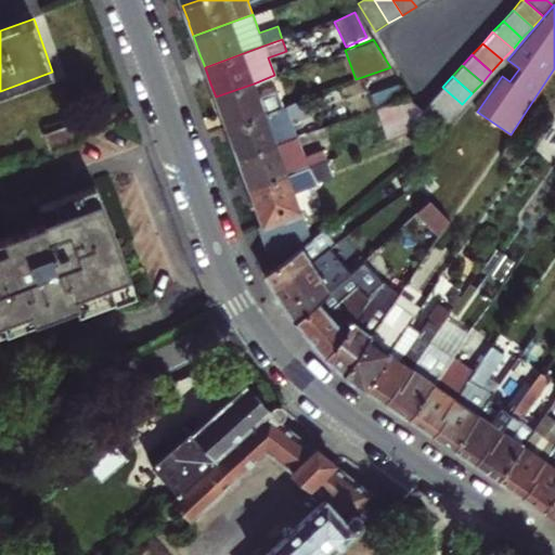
[(259,100),(254,84),(216,97),(221,111),(222,114),(227,127),(282,106),(278,93),(259,100)]
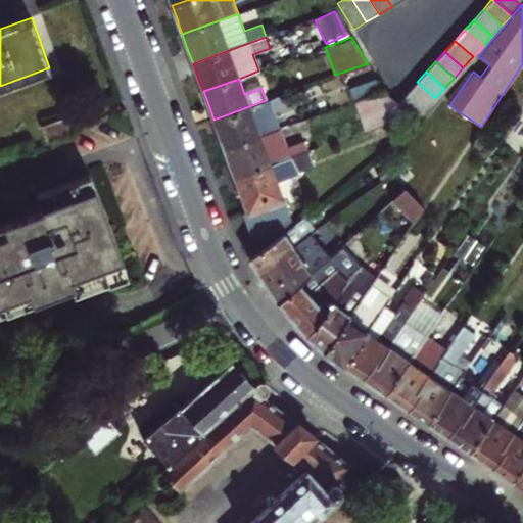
[(355,101),(384,91),(377,79),(351,88),(355,101)]
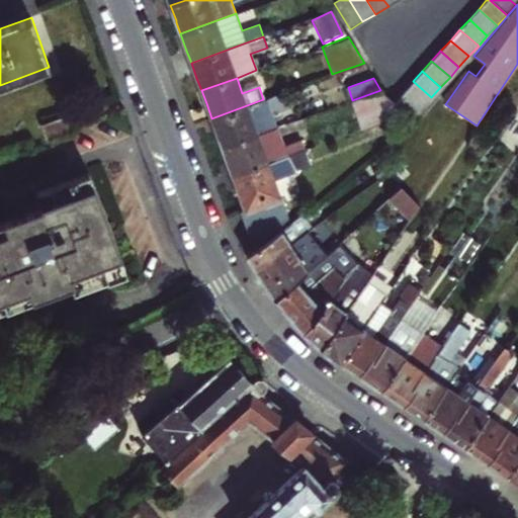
[(422,108),(431,97),(413,81),(404,92),(422,108)]
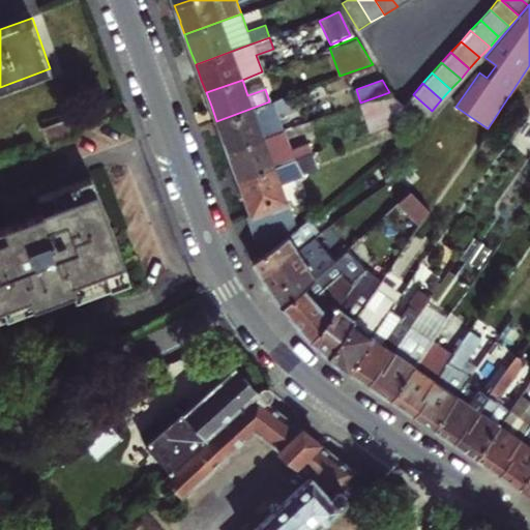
[(360,102),(371,130),(414,115),(403,105),(389,92),(360,102)]
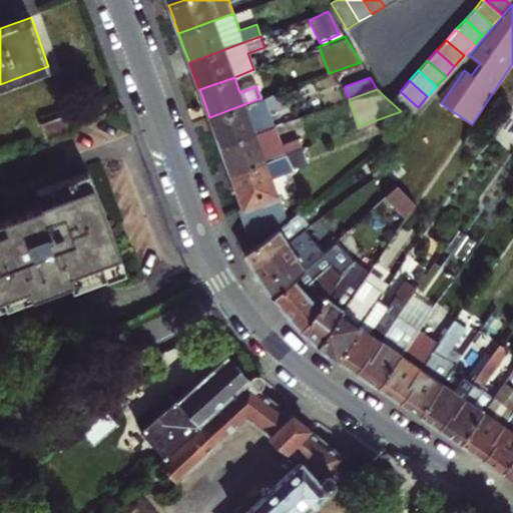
[(285,103),(281,91),(264,97),(268,109),(285,103)]
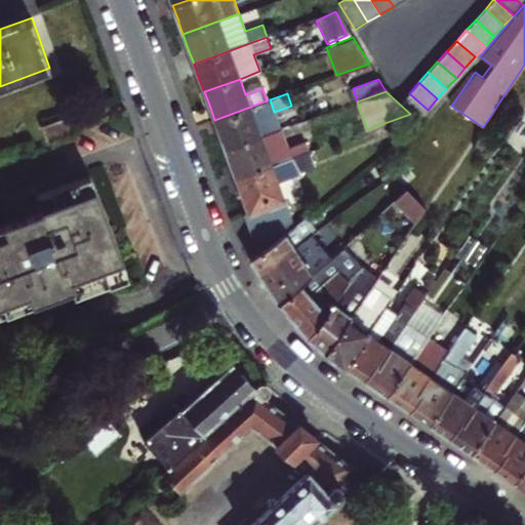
[(428,110),(409,93),(399,104),(410,114),(417,121),(428,110)]
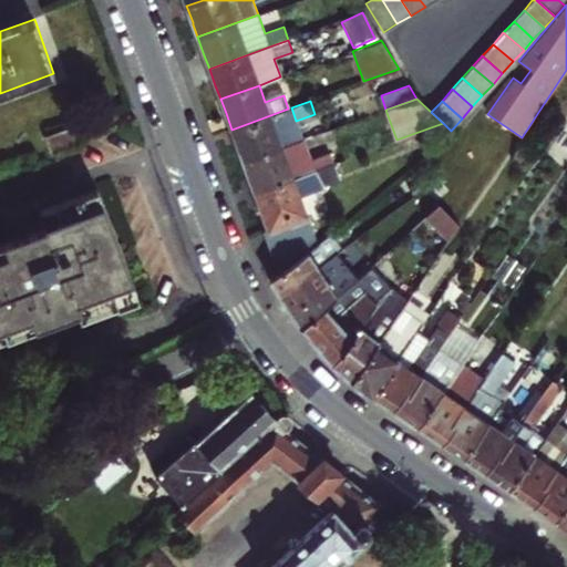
[(291,107),(288,109),(232,130),(237,146),(238,147),(243,161),(302,140),(296,121),(291,107)]
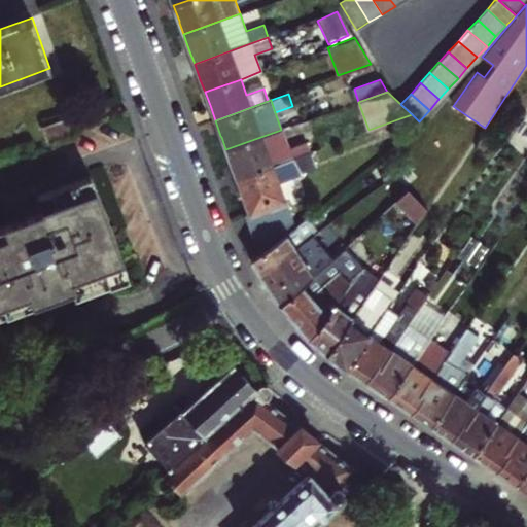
[(73,134),(68,119),(40,129),(46,144),(73,134)]
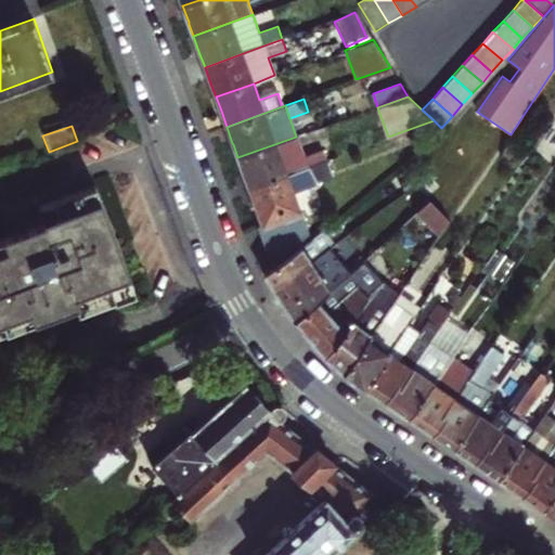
[(244,175),(249,188),(307,166),(296,137),(237,157),(243,171),(244,175)]
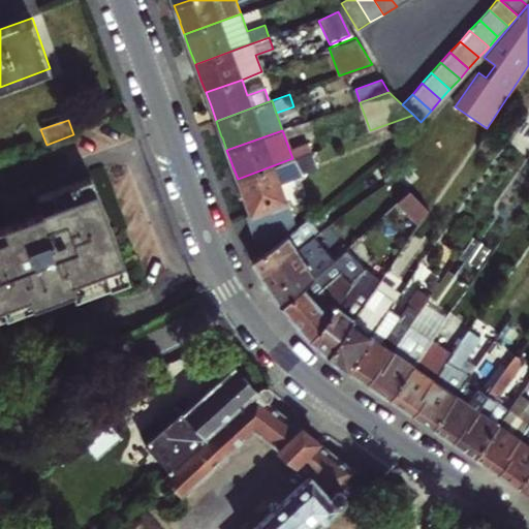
[(250,215),(271,207),(286,201),(280,183),(299,177),(297,170),(315,164),(310,152),(292,158),(238,179),(244,196),(250,215)]
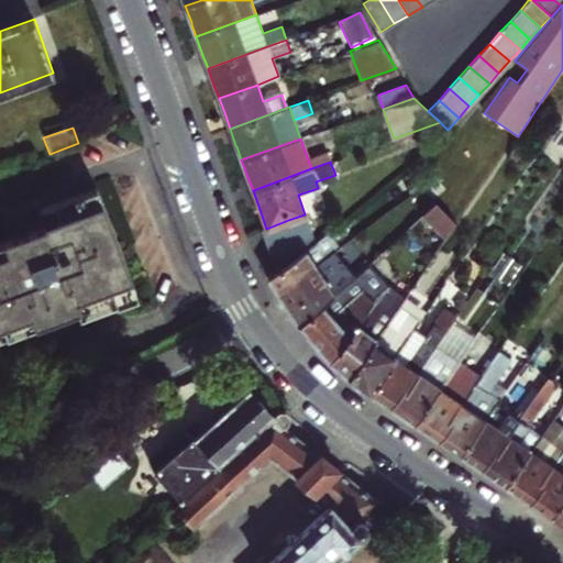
[(79,318),(85,316),(106,309),(136,297),(116,242),(96,188),(40,209),(46,228),(0,244),(0,339),(76,310),(79,318)]
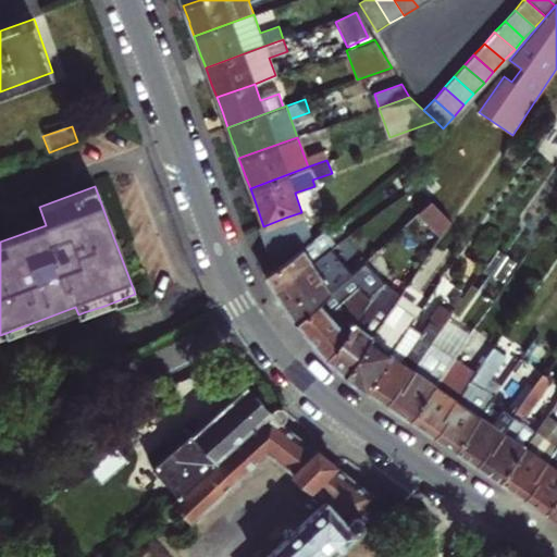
[(432,202),(419,213),(442,237),(453,221),(432,202)]
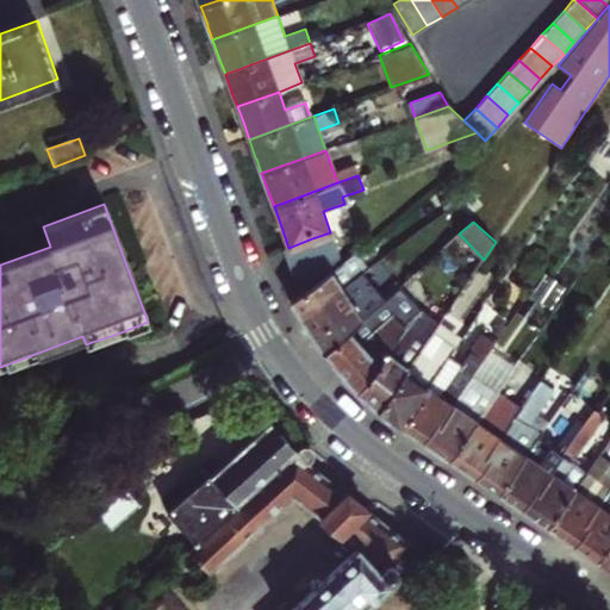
[(330,232),(312,238),(318,256),(325,275),(342,262),(330,232)]
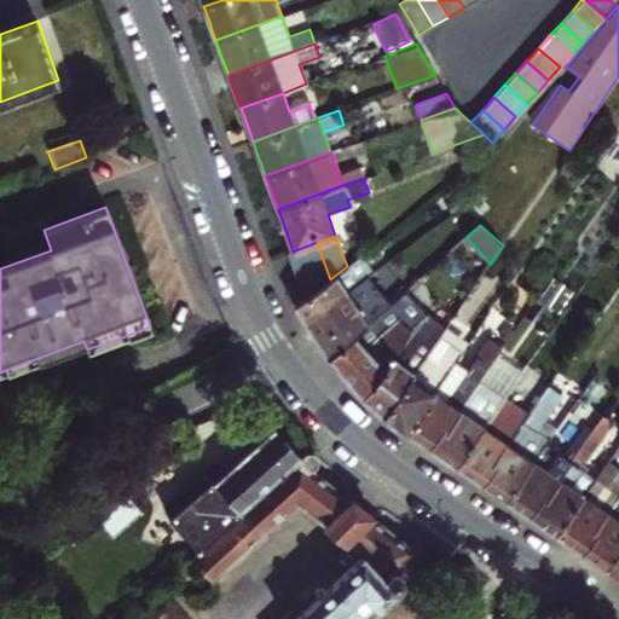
[(287,253),(296,276),(323,260),(317,242),(293,252),(287,253)]
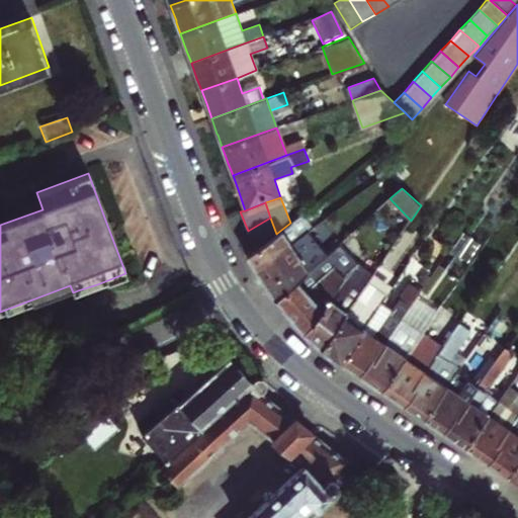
[(255,270),(289,245),(299,237),(312,229),(301,214),(290,223),(276,234),(254,250),(246,256),(251,263),(255,270)]
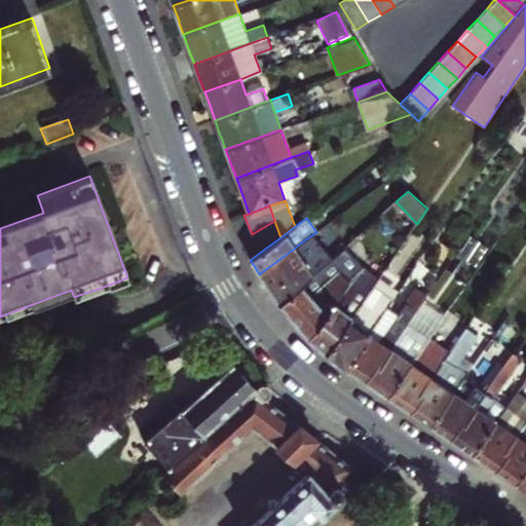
[(274,221),(252,234),(255,245),(258,254),(280,237),(274,221)]
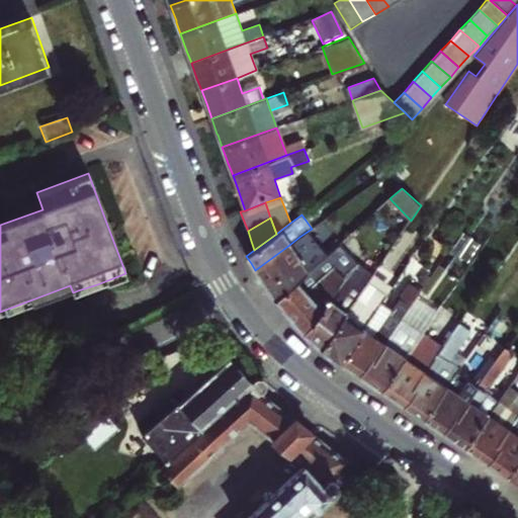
[(265,285),(274,300),(307,271),(297,258),(308,251),(310,253),(324,243),(318,234),(305,244),(299,237),(289,245),(255,270),(265,285)]
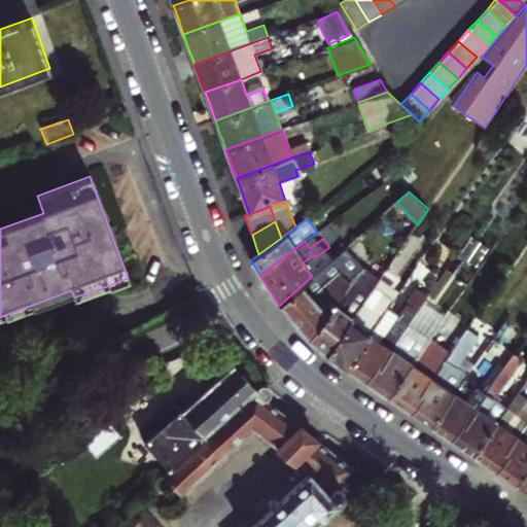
[(294,321),(310,338),(362,270),(344,248),(312,276),(279,306),(294,321)]
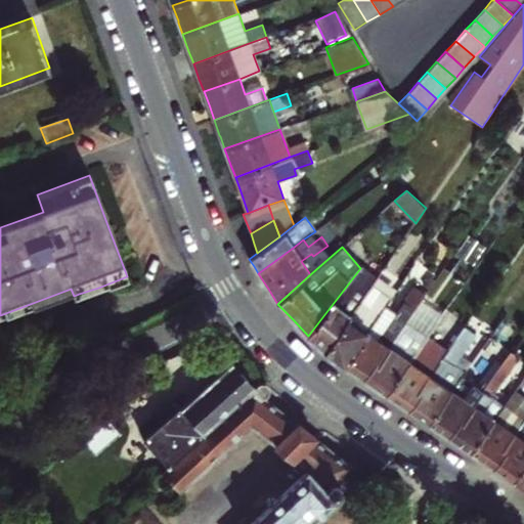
[(316,345),(325,354),(372,287),(377,278),(360,268),(308,336),(316,345)]
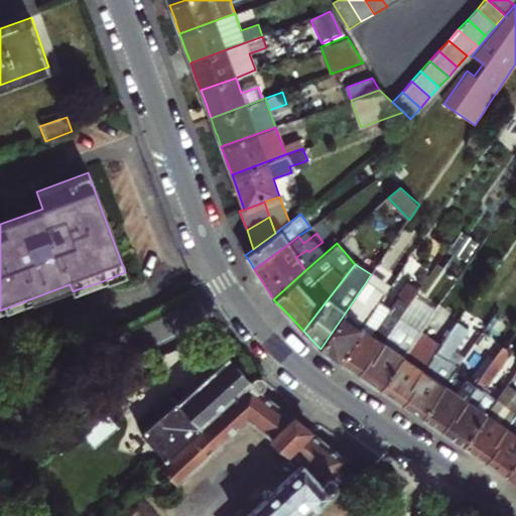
[(330,355),(339,361),(379,303),(384,295),(366,282),(320,349),(330,355)]
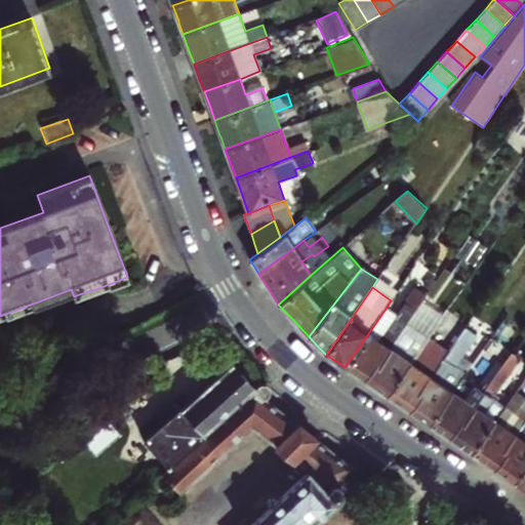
[(354,373),(363,379),(374,364),(378,367),(391,349),(389,347),(406,322),(426,295),(416,289),(397,316),(386,309),(345,367),(354,373)]
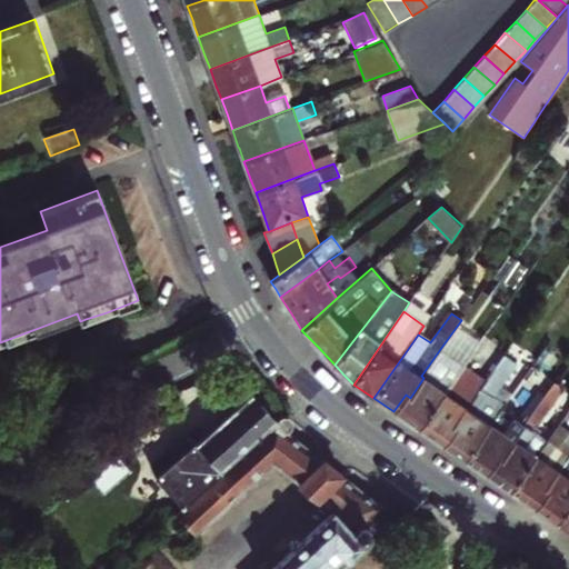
[(456,353),(466,361),(485,335),(475,327),(456,353)]
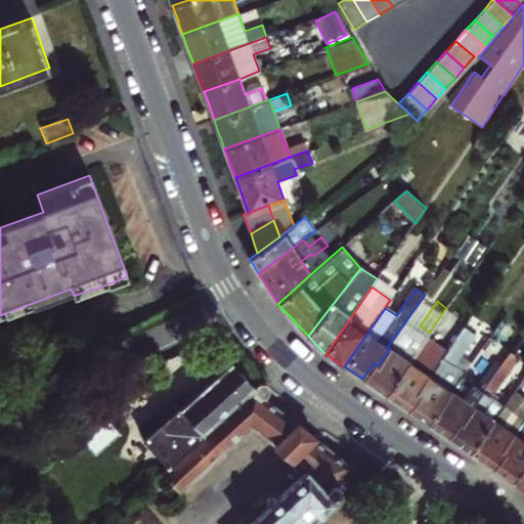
[(374,387),(385,394),(409,360),(420,346),(426,337),(405,321),(388,346),(390,348),(378,366),(374,363),(362,379),(374,387)]
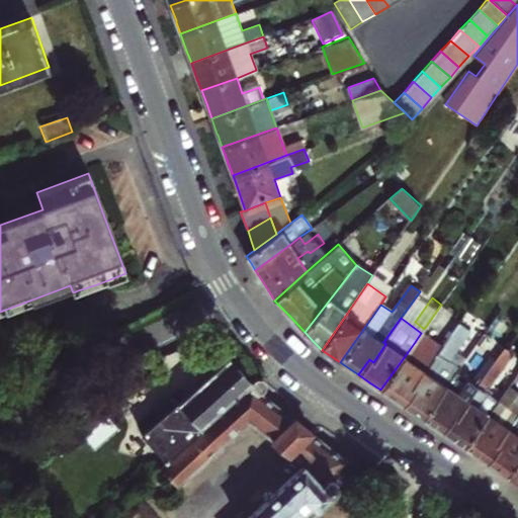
[(426,371),(423,369),(410,387),(413,390),(403,405),(413,412),(423,419),(454,375),(439,364),(447,353),(451,355),(463,338),(454,331),(436,356),(433,360),(426,371)]
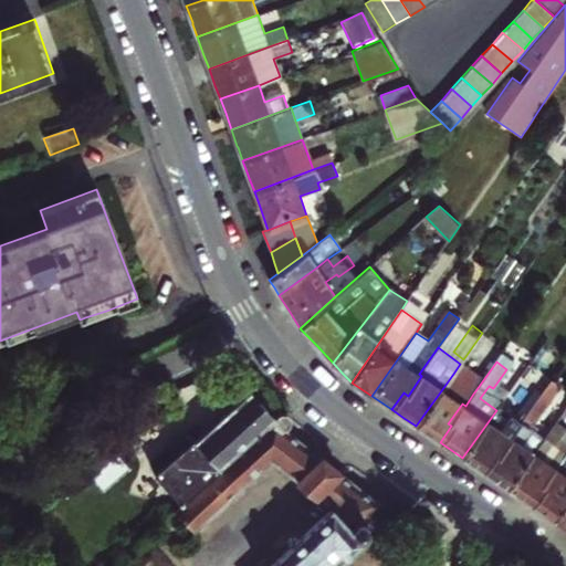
[(442,389),(452,397),(464,381),(453,374),(442,389)]
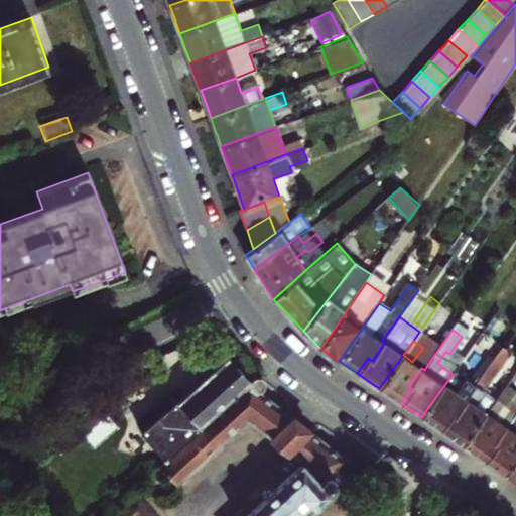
[(408,386),(421,368),(424,370),(431,359),(434,355),(423,348),(412,362),(403,355),(379,388),(390,396),(401,403),(411,388),(408,386)]
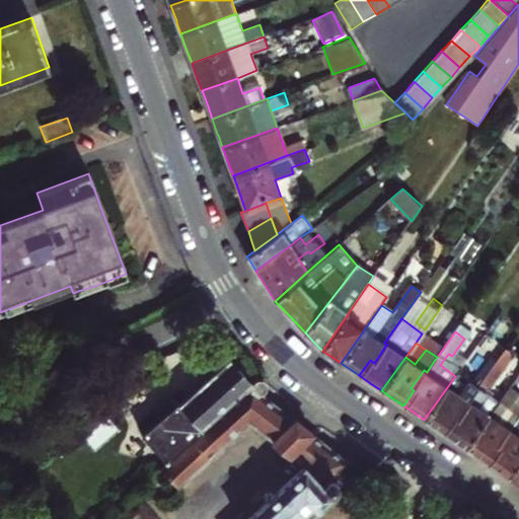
[(141,434),(163,459),(247,382),(233,367),(226,360),(178,402),(172,396),(162,402),(155,413),(159,417),(141,434)]
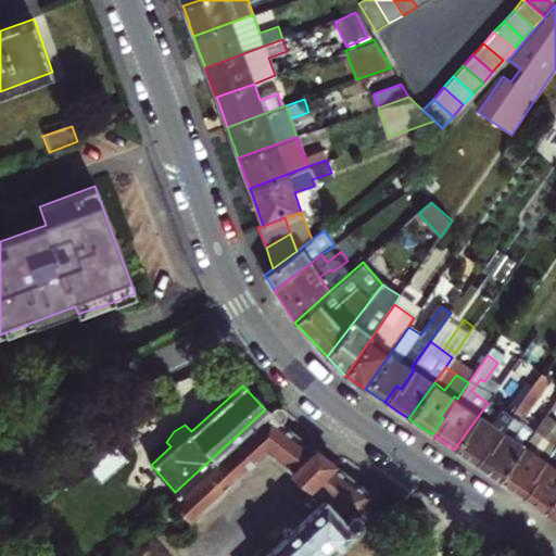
[(465,457),(476,465),(487,449),(490,451),(505,432),(501,429),(523,399),(515,393),(502,412),(488,403),(454,450),(465,457)]
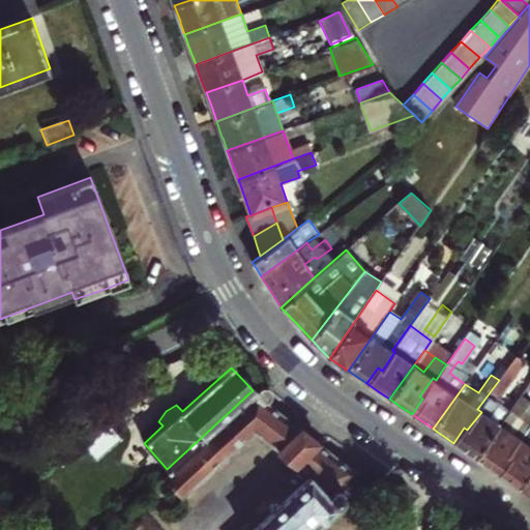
[(464,428),(453,443),(464,449),(475,457),(509,411),(497,403),(508,386),(499,380),(477,409),(481,412),(467,430),(464,428)]
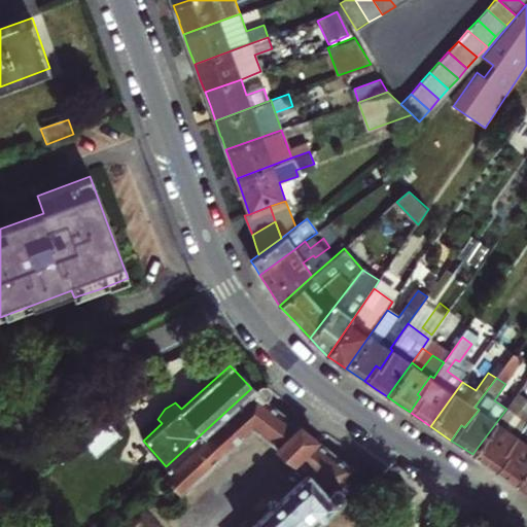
[(251,430),(277,451),(290,461),(307,473),(251,526),(317,526),(315,525),(337,504),(336,503),(362,479),(309,436),(262,399),(267,396),(269,393),(269,391),(269,389),(267,387),(262,386),(257,388),(256,391),(256,394),(253,391),(160,477),(177,496),(251,430)]
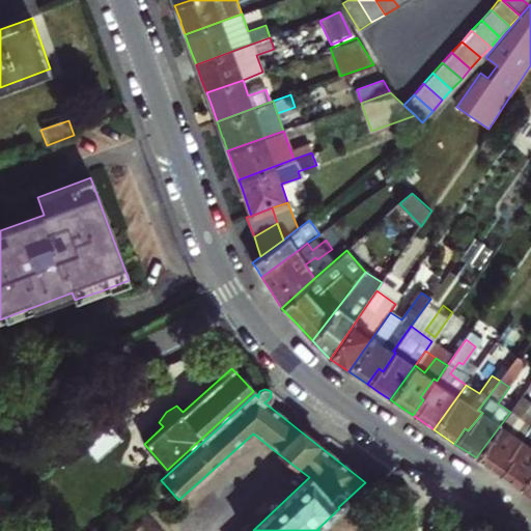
[(520,419),(530,403),(530,402),(522,396),(510,412),(520,419)]
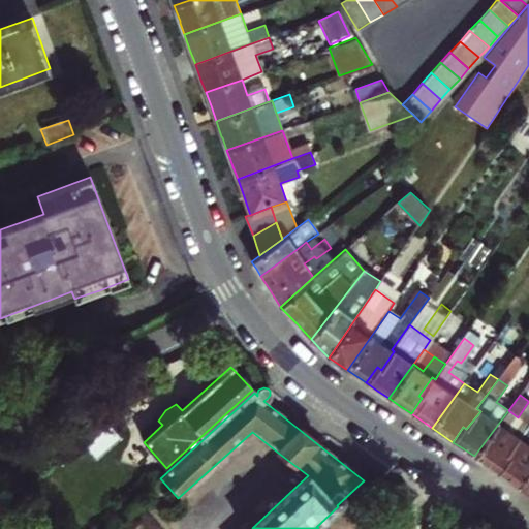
[(528,402),(518,417),(508,410),(474,456),(486,464),(497,472),(508,458),(506,456),(528,425),(528,402)]
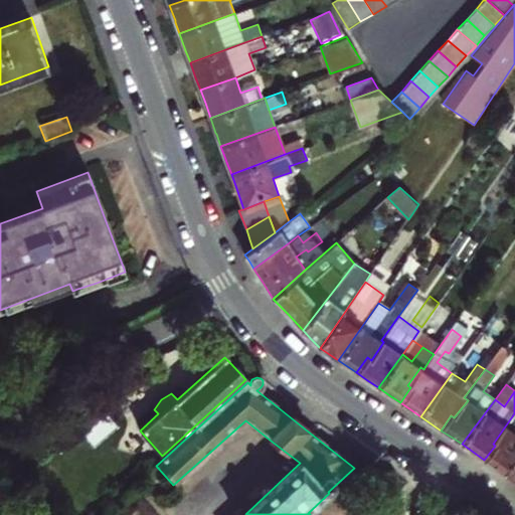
[(503,473),(514,458),(514,413),(493,444),(495,446),(484,460),(494,467),(503,473)]
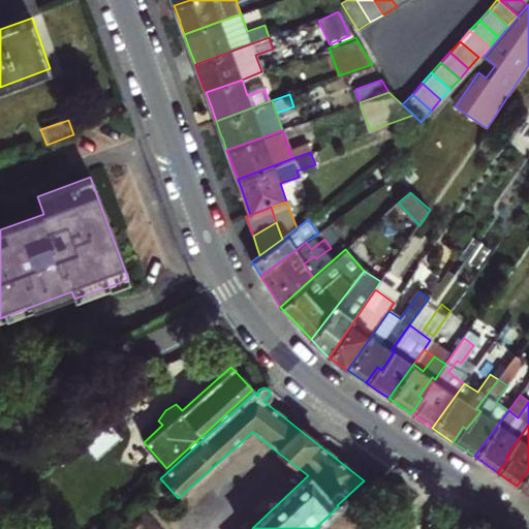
[(528,470),(517,486),(528,494),(528,470)]
